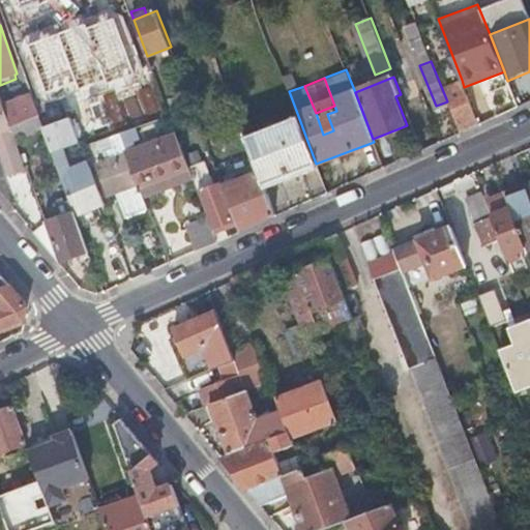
[(442,87),(460,131),(478,123),(464,87),(462,80),(442,87)]
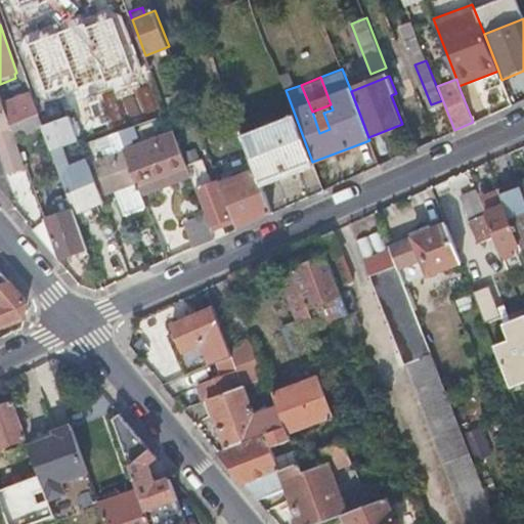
[(11,128),(13,127),(12,124),(4,102),(0,91),(0,140),(1,143),(0,143),(10,172),(25,167),(11,128)]
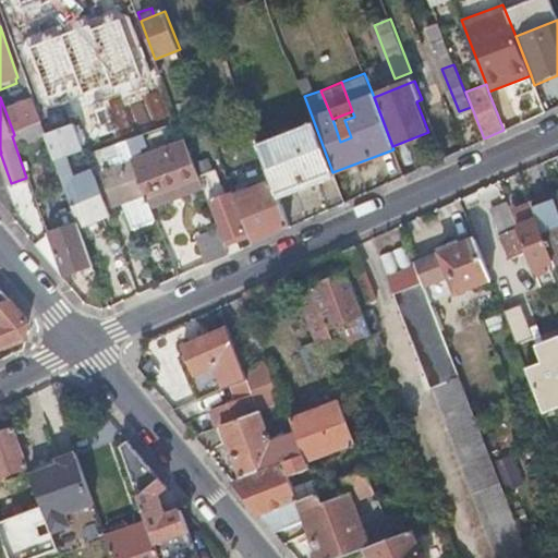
[(13,132),(41,121),(34,99),(34,98),(4,109),(13,132)]
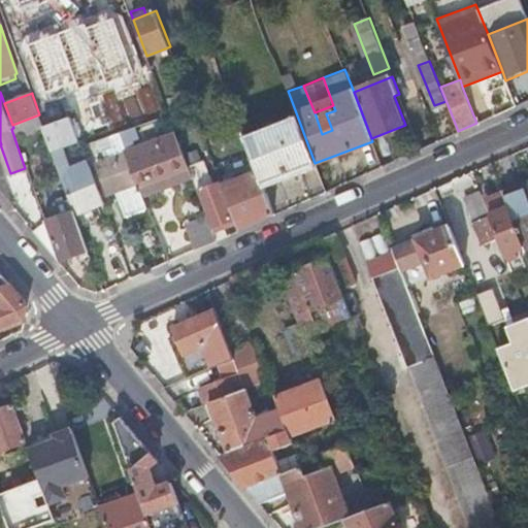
[(13,128),(17,137),(43,126),(43,124),(39,114),(12,125),(13,128)]
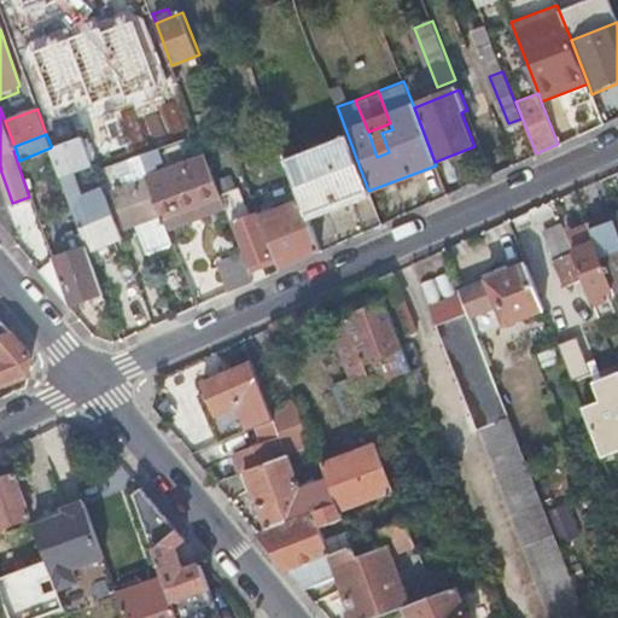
[(307,214),(368,191),(348,135),(286,159),(291,173),(302,199),(307,214)]
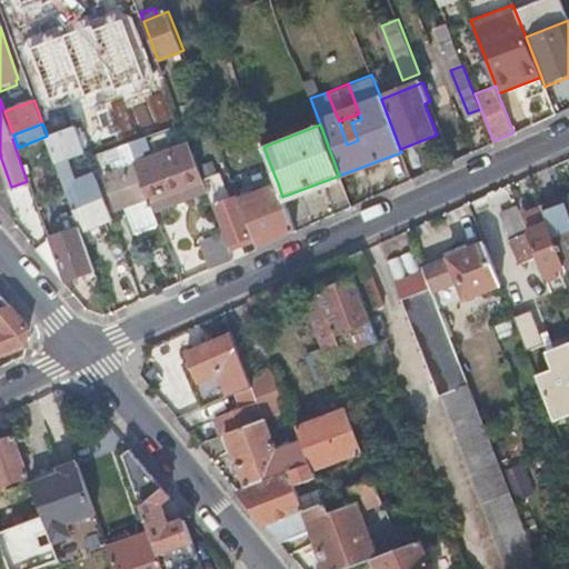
[(149,198),(155,211),(208,191),(190,143),(155,157),(147,135),(137,139),(131,141),(138,163),(136,163),(148,198),(149,198)]
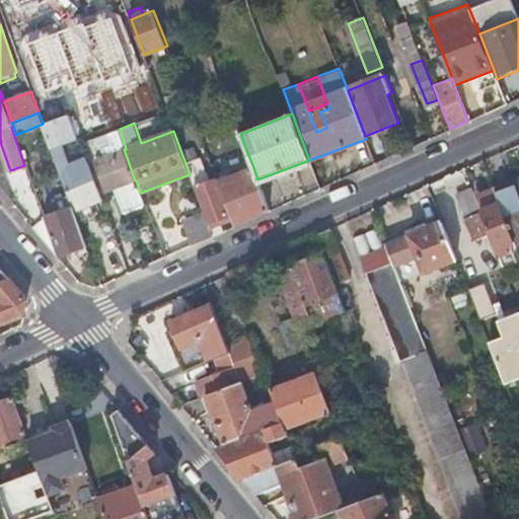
[(121,208),(144,200),(141,193),(136,180),(135,180),(124,149),(126,149),(120,129),(108,132),(113,144),(106,146),(109,155),(95,160),(106,192),(114,190),(121,208)]
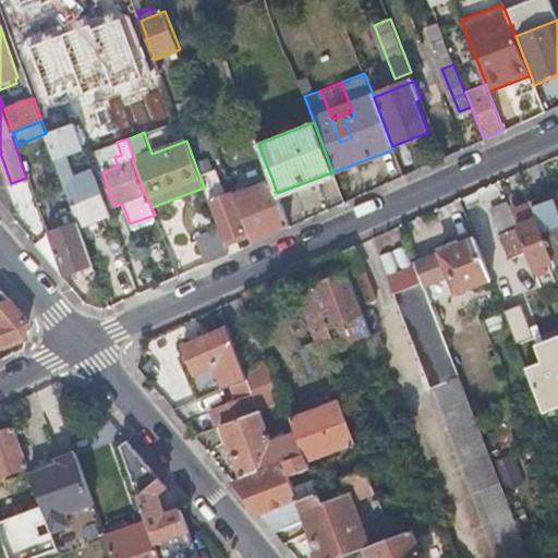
[(99,218),(110,214),(94,170),(70,180),(64,167),(59,168),(74,209),(80,225),(99,218)]
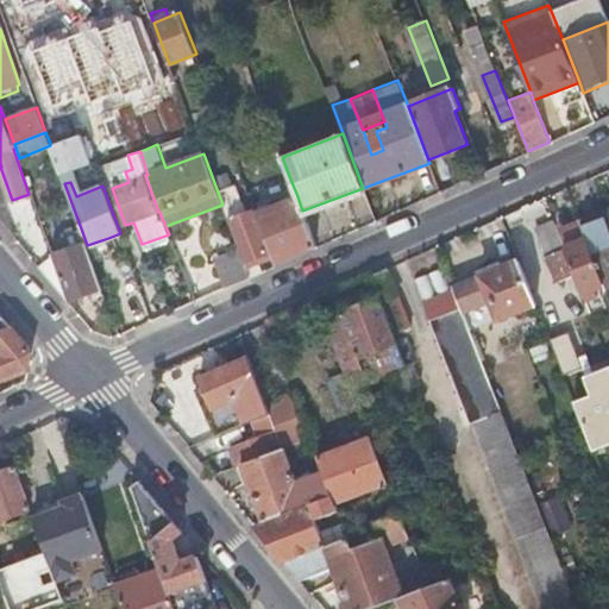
[(277,265),(316,248),(302,211),(297,196),(257,212),(271,251),(277,265)]
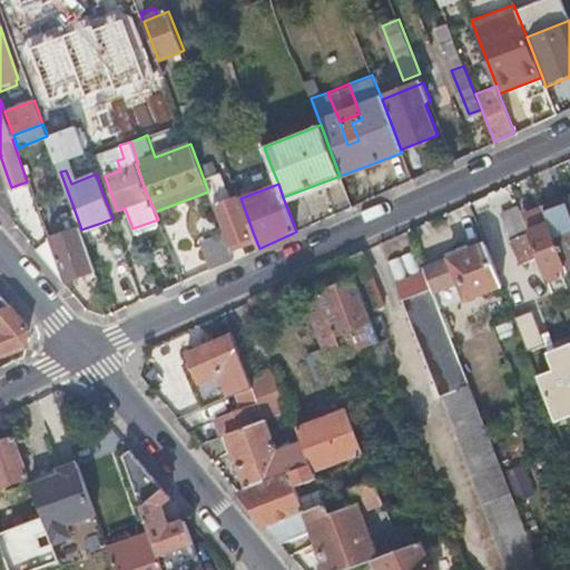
[(546,210),(569,271),(569,269),(569,194),(563,196),(566,203),(546,210)]
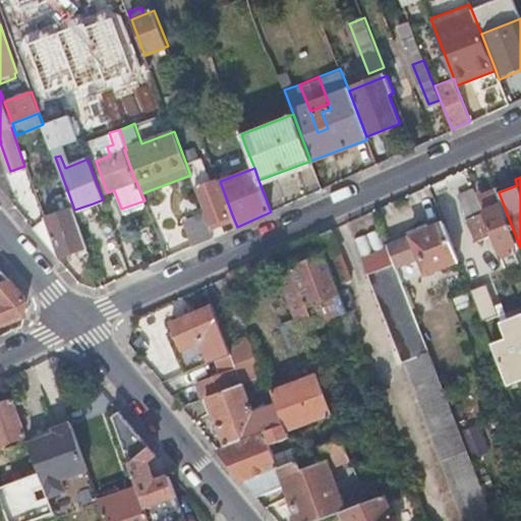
[(212,223),(232,215),(220,181),(219,178),(199,186),(198,181),(193,183),(205,214),(210,226),(213,225),(212,223)]
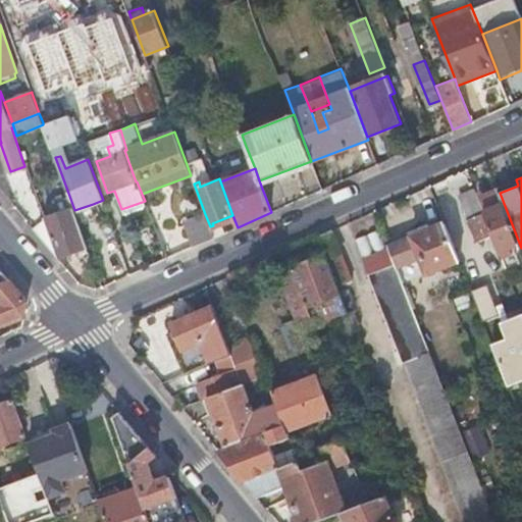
[(498,188),(500,193),(518,186),(516,179),(498,188)]
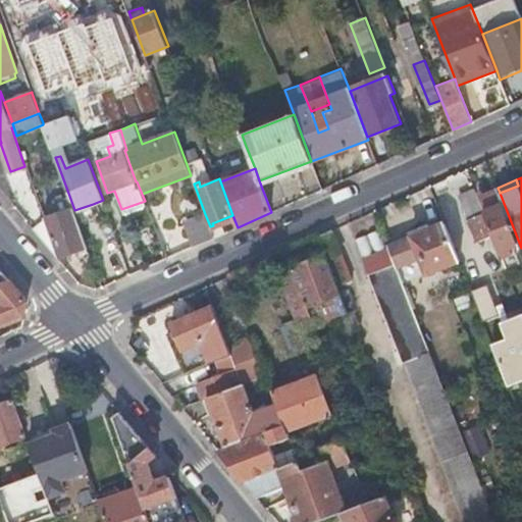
[(516,250),(521,248),(500,193),(498,188),(477,195),(493,235),(507,268),(520,262),(516,250)]
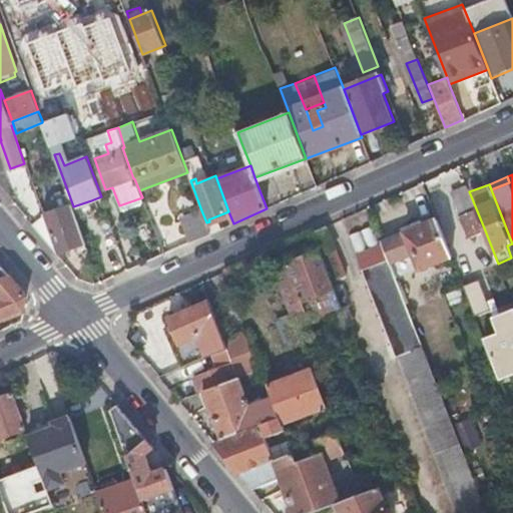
[(470,236),(485,230),(469,191),(467,185),(452,191),(470,236)]
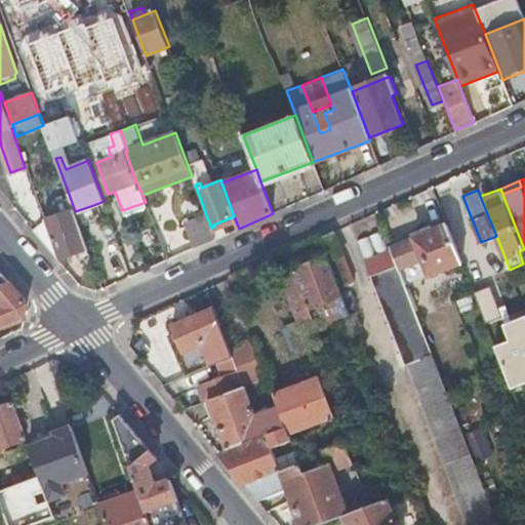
[(59,258),(87,248),(78,221),(75,211),(70,197),(53,203),(57,214),(45,218),(52,239),(59,258)]
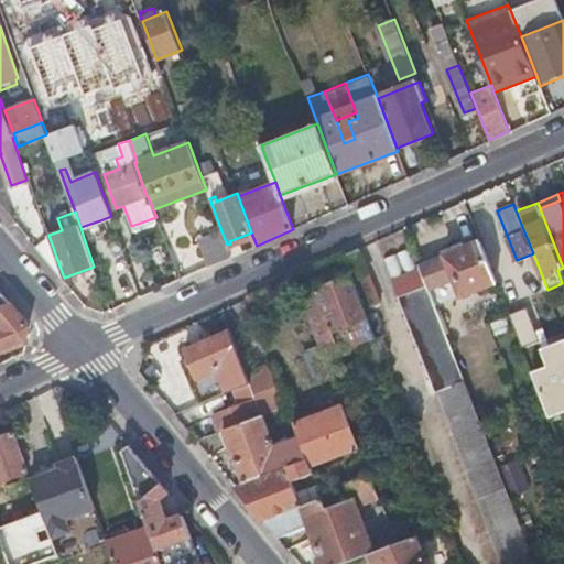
[(208,268),(231,257),(227,245),(221,231),(197,241),(208,268)]
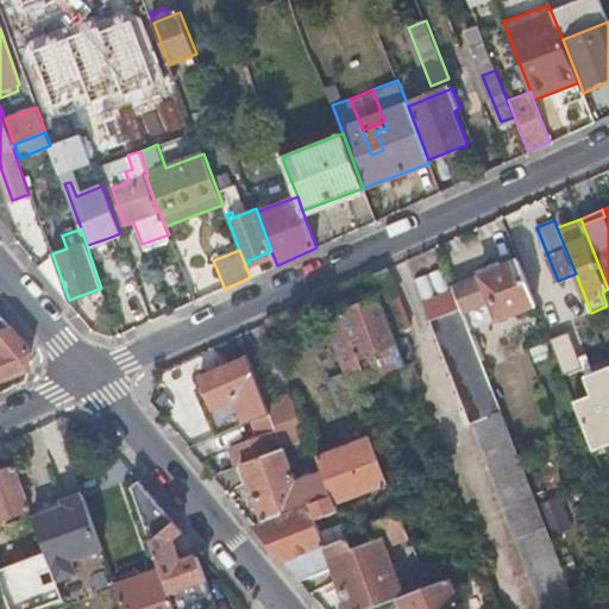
[(51,282),(70,303),(69,300),(61,277),(52,253),(39,267),(51,282)]
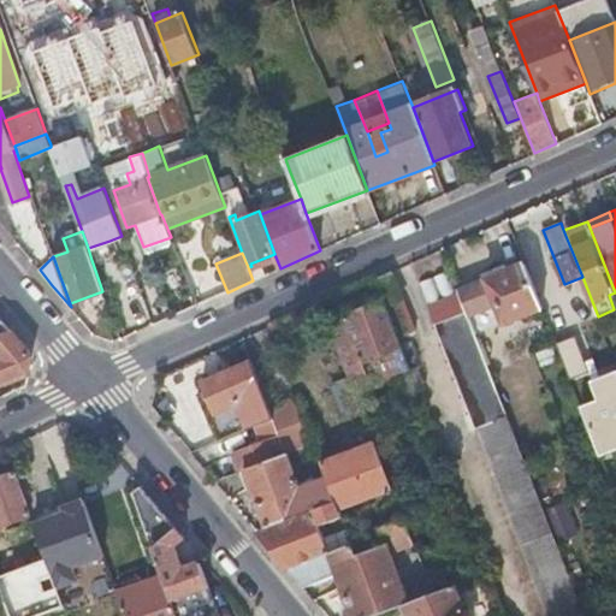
[(504,321),(542,307),(525,265),(489,279),(460,290),(460,291),(469,315),(498,304),(504,321)]
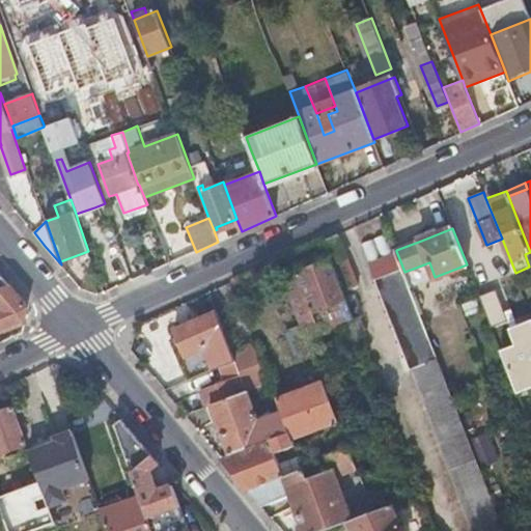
[(359,284),(338,232),(324,240),(331,258),(343,290),(359,284)]
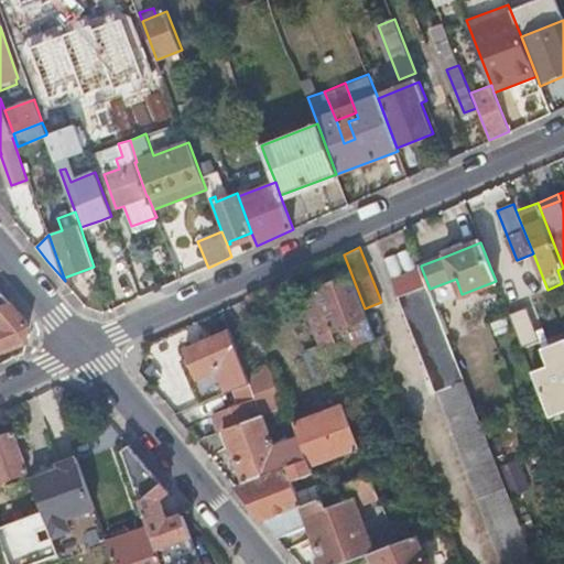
[(391,279),(418,268),(410,247),(383,258),(391,279)]
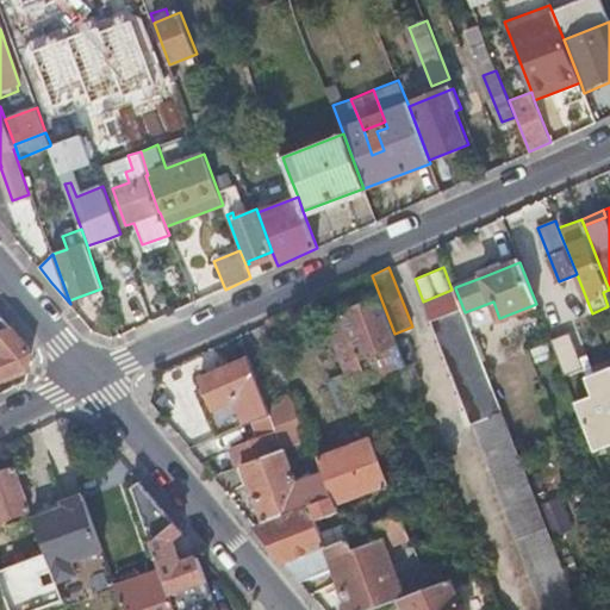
[(465,312),(455,288),(452,290),(423,302),(543,609),(580,609),(516,446),(497,393),(471,329),(465,312)]
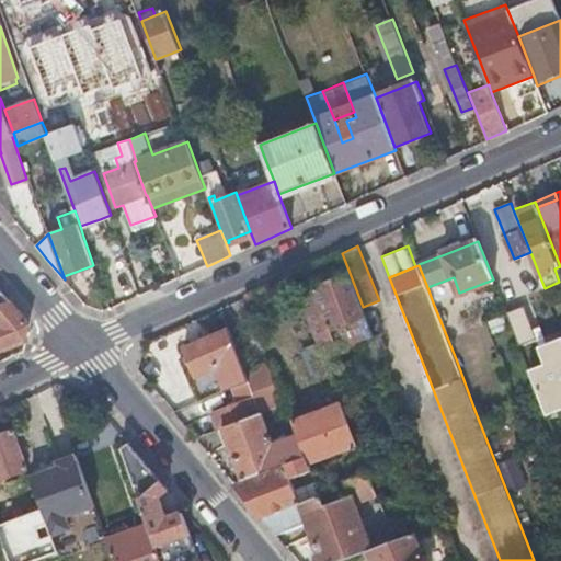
[(366,315),(363,307),(350,273),(299,293),(316,333),(320,345),(336,339),(332,328),(366,315)]
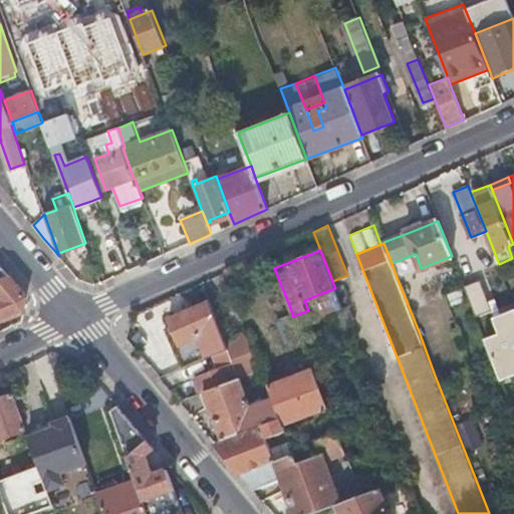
[(397,277),(421,268),(416,254),(392,263),(397,277)]
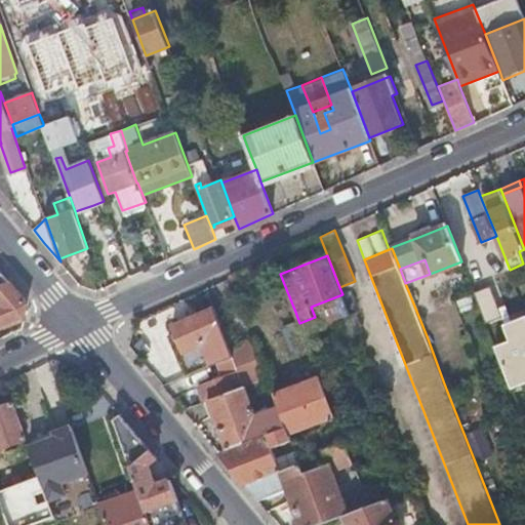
[(0,326),(25,318),(28,304),(2,272),(0,272),(0,326)]
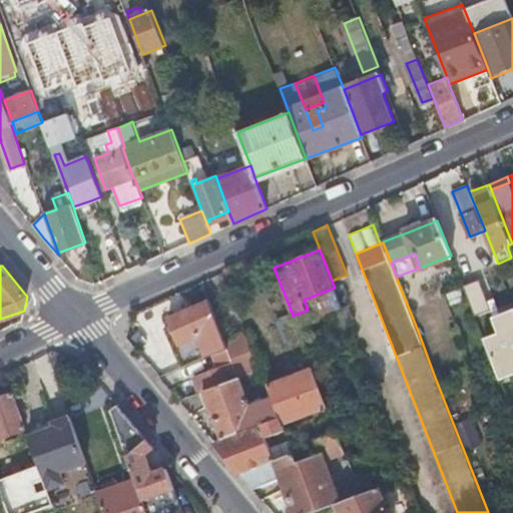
[(479,280),(463,286),(475,316),(491,310),(479,280)]
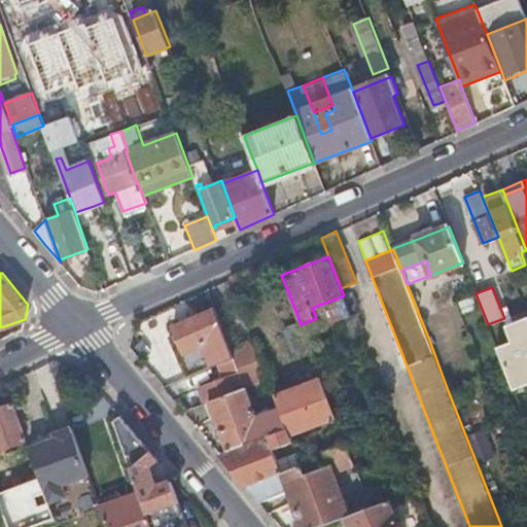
[(351,314),(344,295),(312,308),(316,318),(319,326),(351,314)]
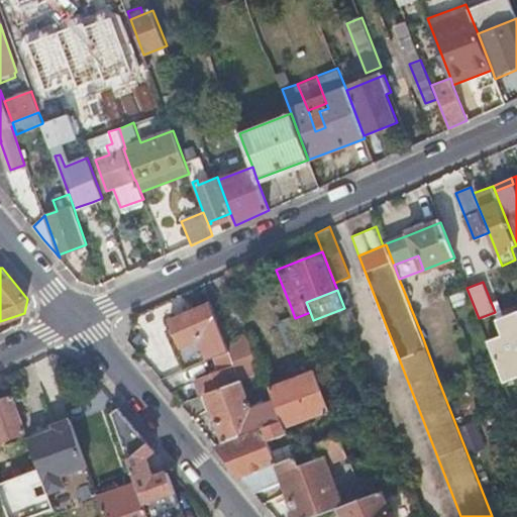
[(229,351),(226,343),(211,302),(209,299),(169,317),(170,321),(171,323),(164,327),(182,370),(192,366),(209,359),(212,358),(229,351)]
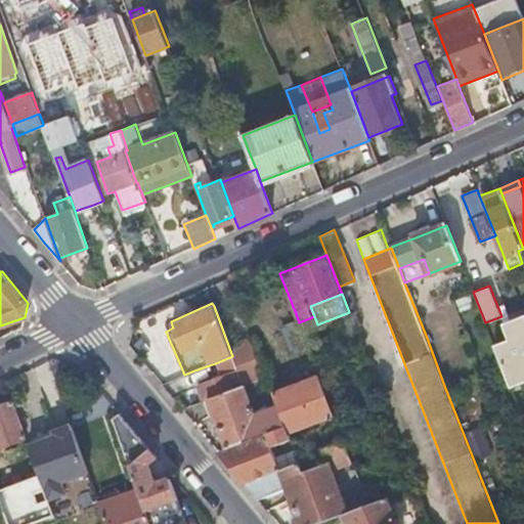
[(512,345),(496,351),(510,387),(523,381),(523,321),(505,329),(512,345)]
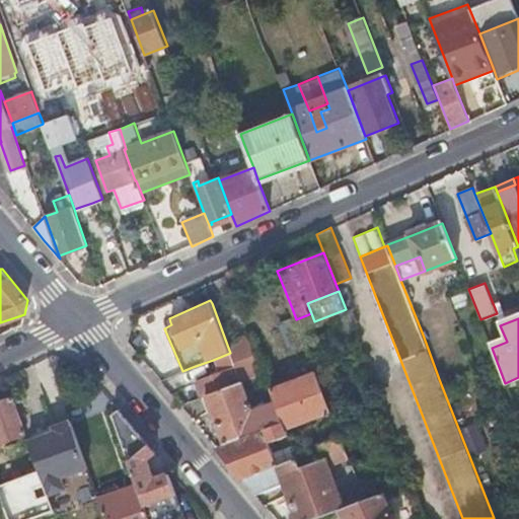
[(289,319),(279,323),(289,352),(299,349),(289,319)]
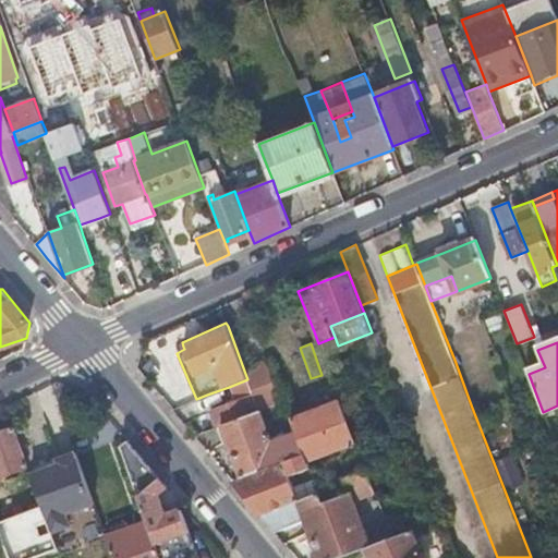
[(502,368),(493,344),(455,360),(472,408),(498,397),(489,374),(502,368)]
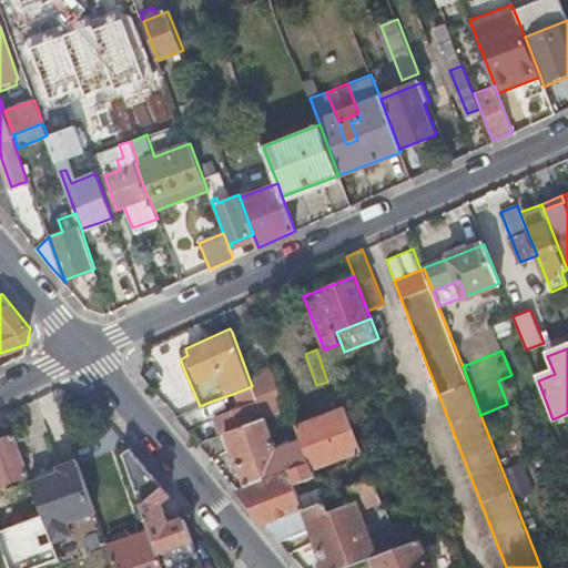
[(280,413),(291,409),(285,396),(274,367),(257,374),(249,377),(252,386),(259,402),(264,418),(266,418),(280,413)]
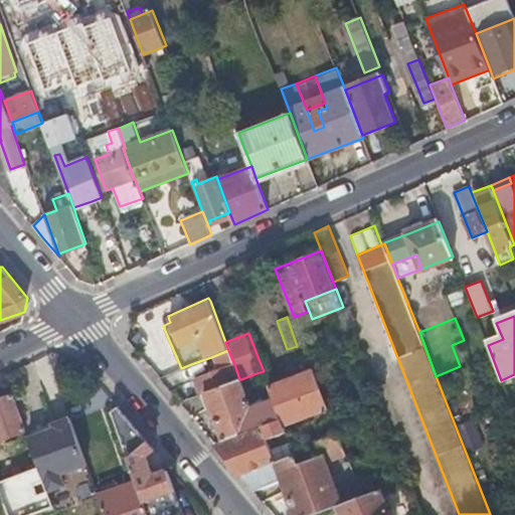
[(234,364),(228,350),(211,357),(216,371),(234,364)]
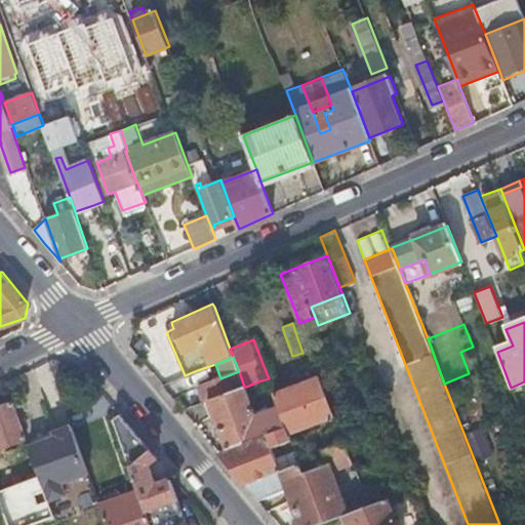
[(335,417),(316,366),(293,375),(313,426),(335,417)]
